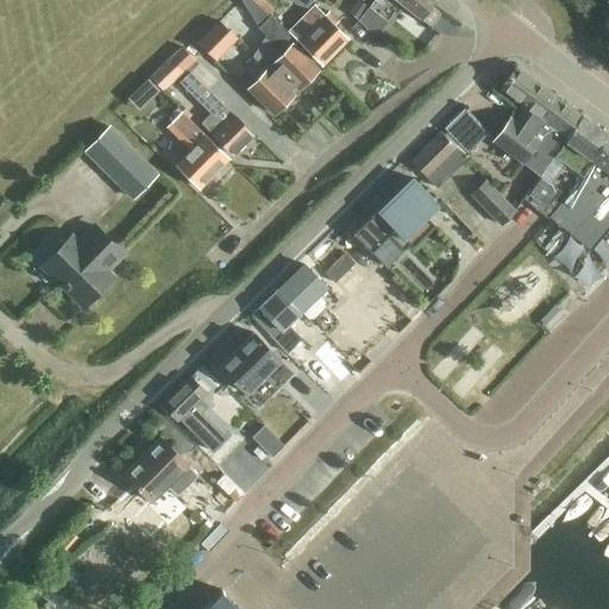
[(270,14),(272,12),(261,0),(256,0),(240,0),(257,27),(270,39),(253,56),(267,69),(268,68),(289,89),(295,85),(299,88),(316,69),(293,45),(296,41),(270,14)]
